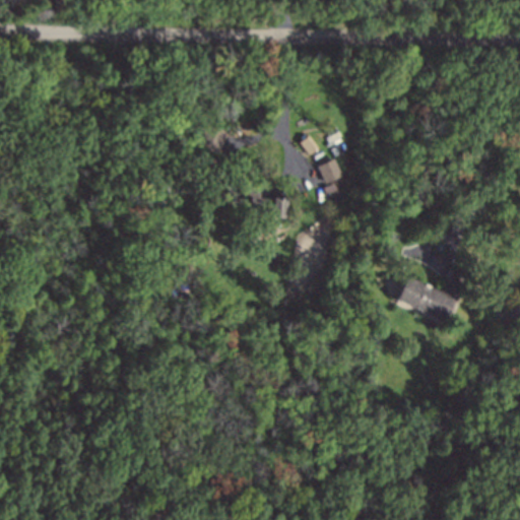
[(199,144),(217,153),(228,131),(209,122),(199,144)]
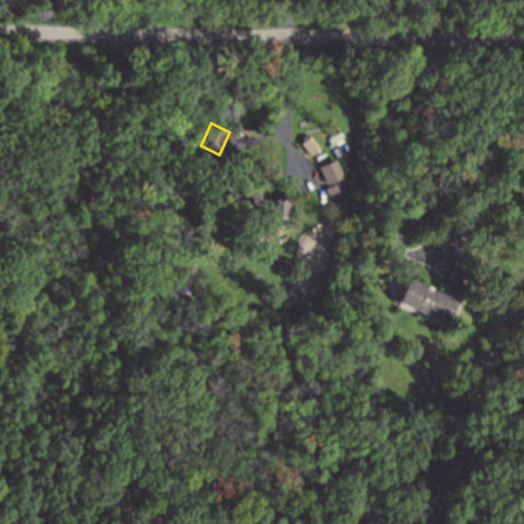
[(303,141),(311,156),(321,149),(313,136),(303,141)]
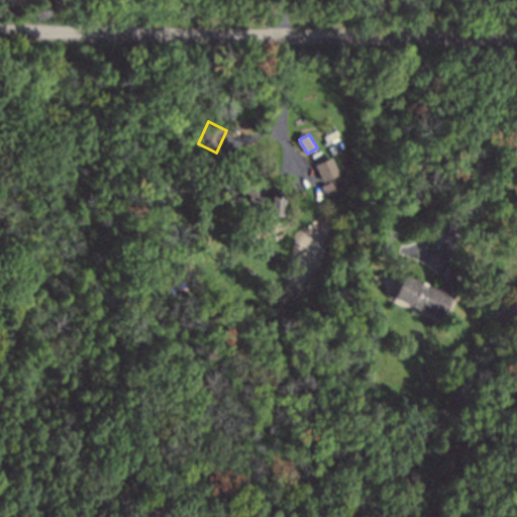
[(317,164),(322,182),(339,176),(334,158),(317,164)]
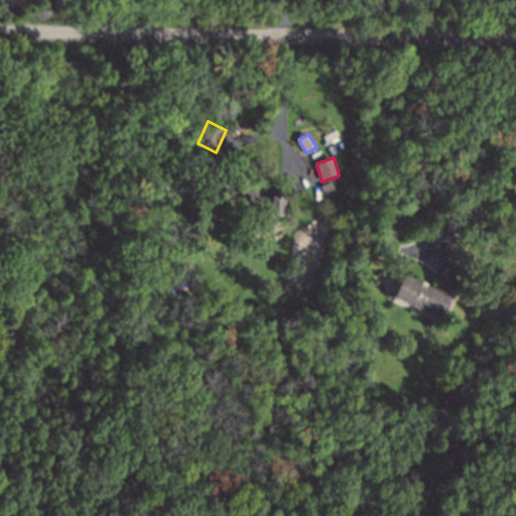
[(284,196),(265,196),(266,216),(285,216),(284,196)]
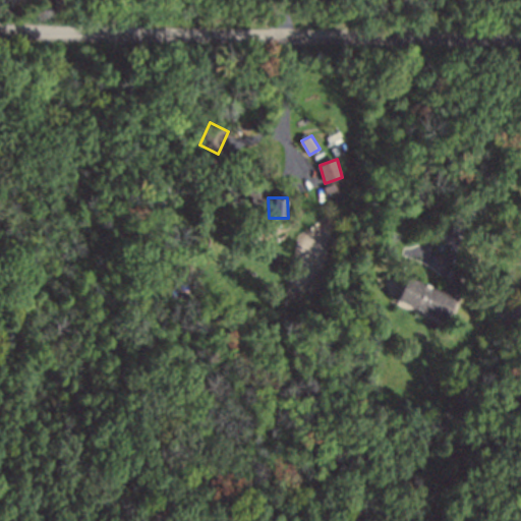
[(439,288),(456,269),(474,283),(469,288),(475,293),(461,304),(439,288)]
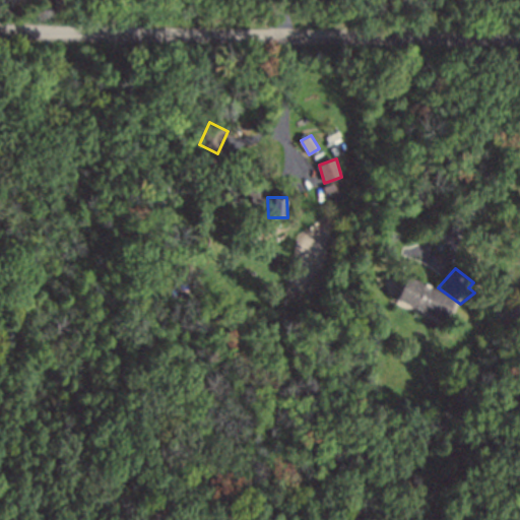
[(402,277),(392,301),(439,323),(449,299),(402,277)]
